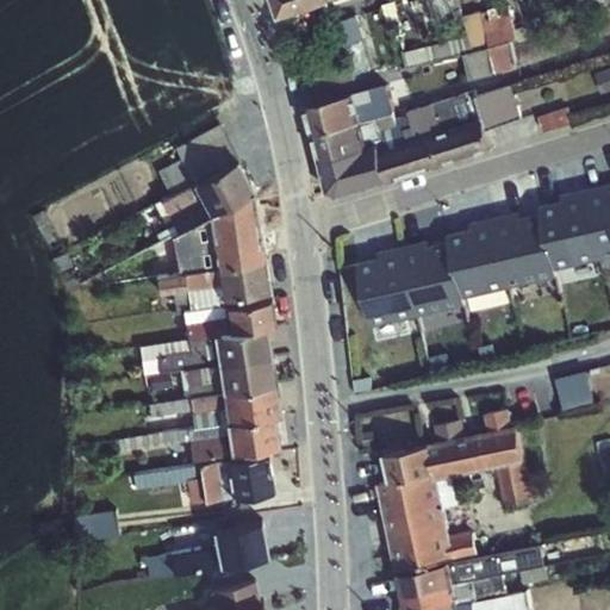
[(274,0),(281,16),(332,0),(331,0),(274,0)]
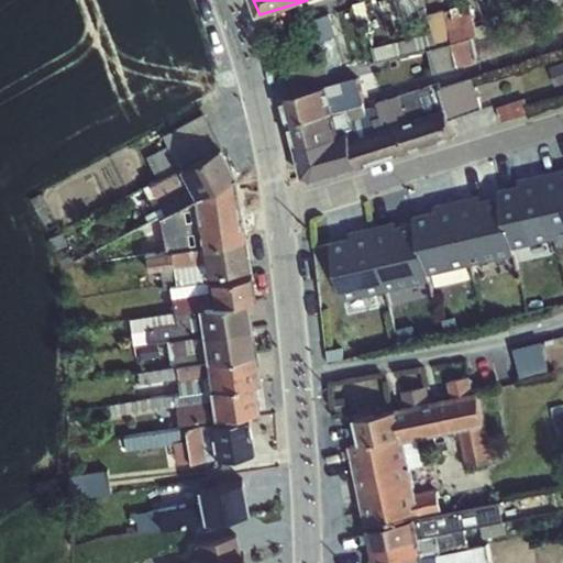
[(346,12),(349,39),(361,39),(360,11),(346,12)]
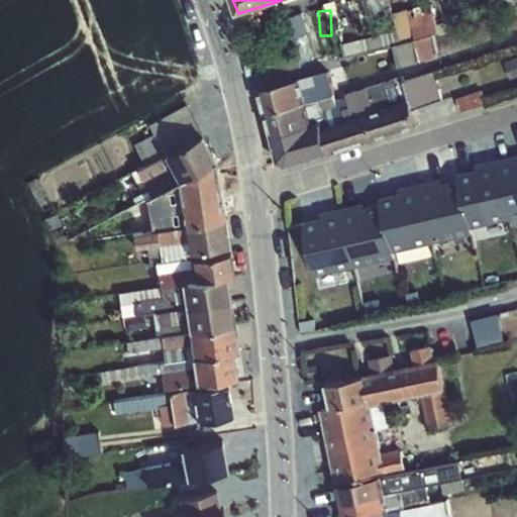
[(292,14),(297,39),(314,35),(309,11),(292,14)]
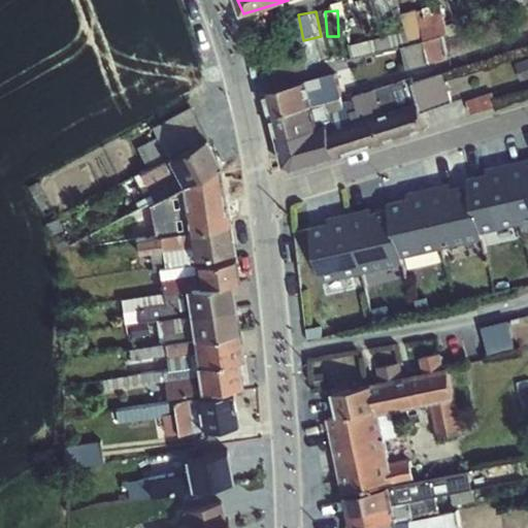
[(312,68),(309,52),(277,58),(281,74),(312,68)]
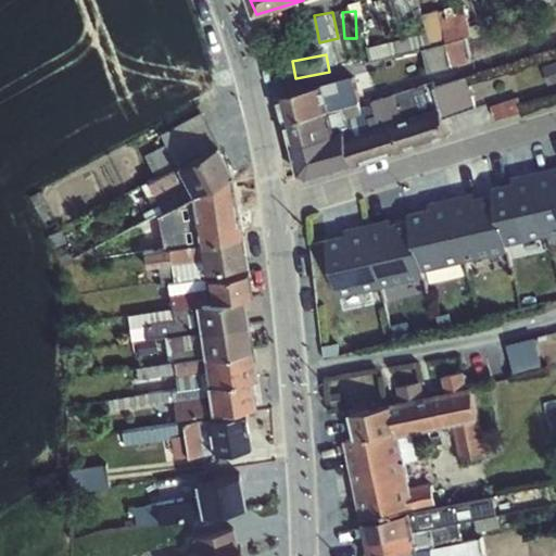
[(339,106),(359,101),(351,76),(279,96),(285,121),(339,106)]
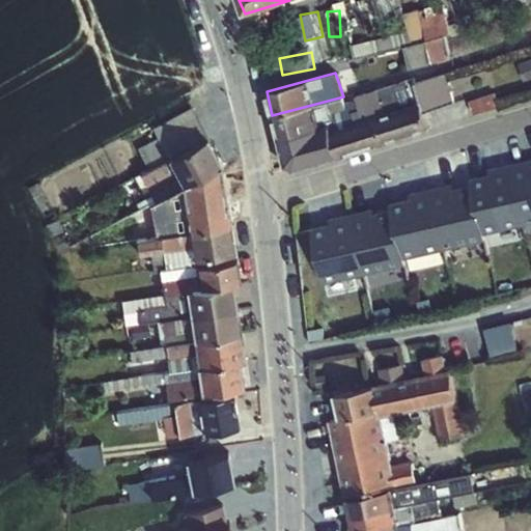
[(368,91),(385,143),(429,129),(425,112),(454,101),(445,73),(416,81),(414,77),(378,89),(378,88),(368,91)]
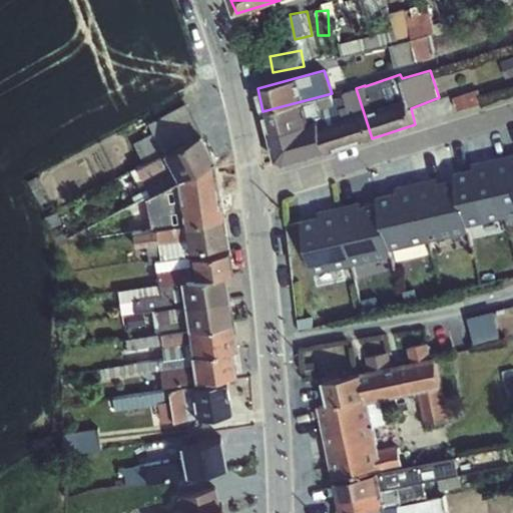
[(319,120),(328,151),(372,138),(356,88),(343,92),(343,96),(333,98),(332,93),(313,98),(319,120)]
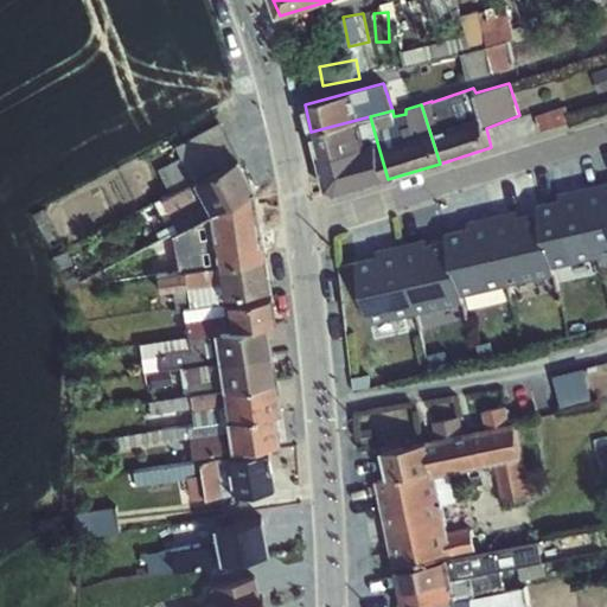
[(318,159),(377,142),(370,116),(311,132),(318,159)]
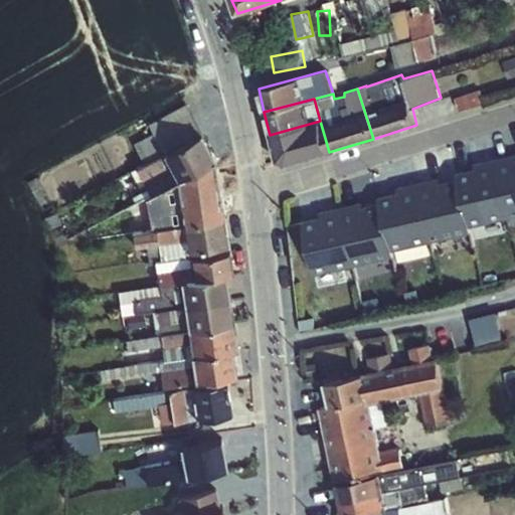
[(163,153),(199,134),(184,104),(147,124),(152,134),(134,143),(143,163),(134,168),(150,193),(177,179),(163,153)]
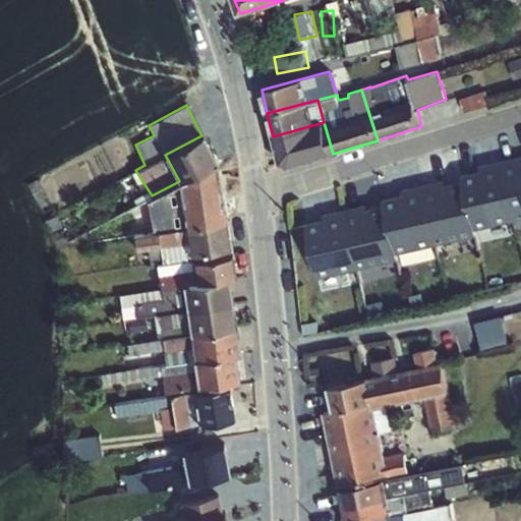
[(324,122),(273,136),(280,163),(289,168),(333,154),(324,122)]
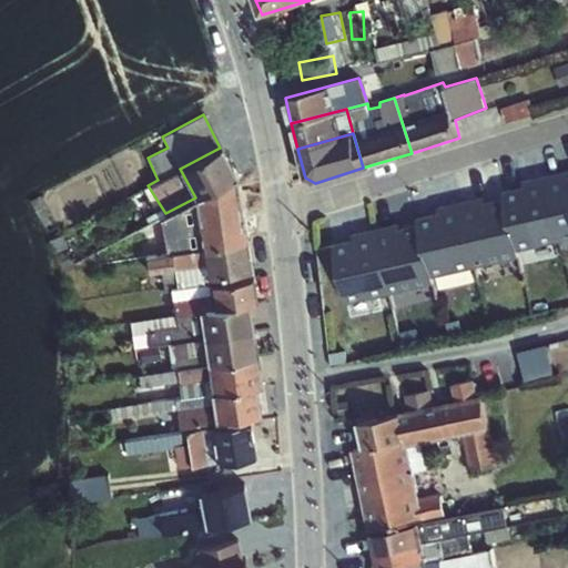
[(180,169),(195,198),(236,178),(220,148),(180,169)]
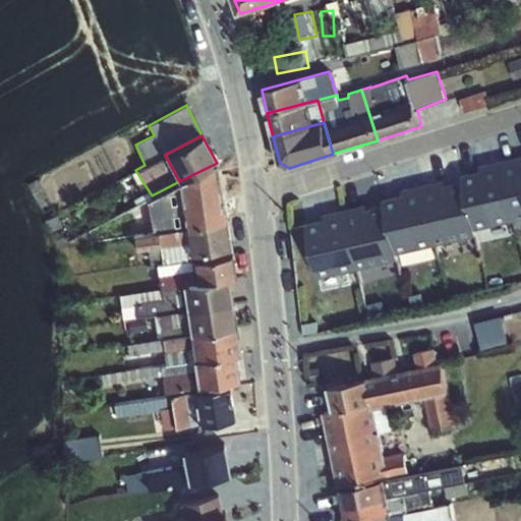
[(514,219),(520,217),(520,157),(500,161),(514,219)]
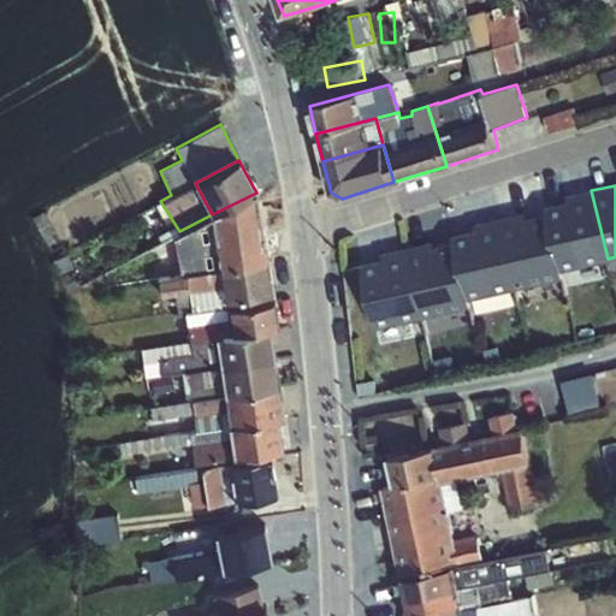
[(608,259),(591,190),(564,196),(566,202),(545,208),(546,215),(562,268),(608,259)]
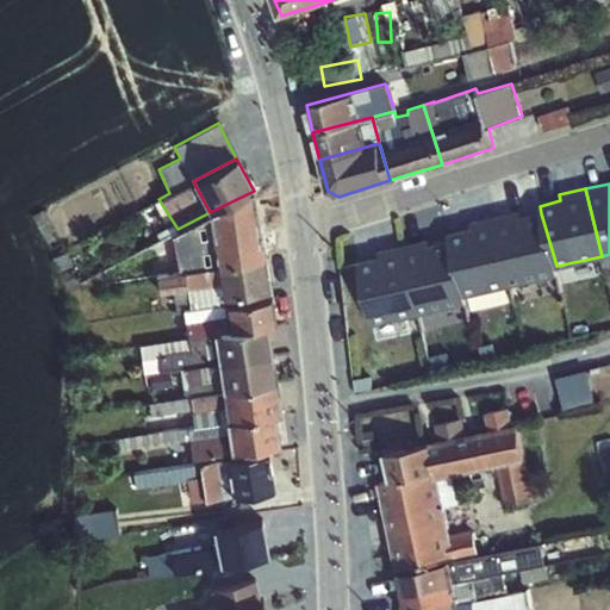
[(175,248),(213,243),(260,226),(254,191),(210,212),(178,229),(172,231),(175,248)]
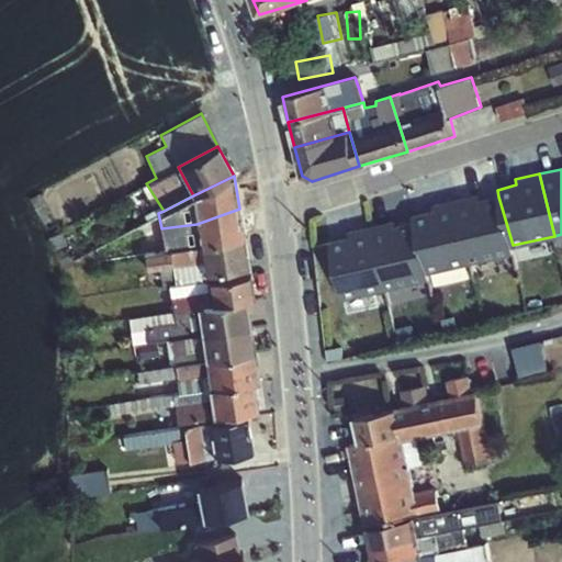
[(470,262),(515,253),(513,245),(498,197),(480,199),(479,193),(454,199),(470,262)]
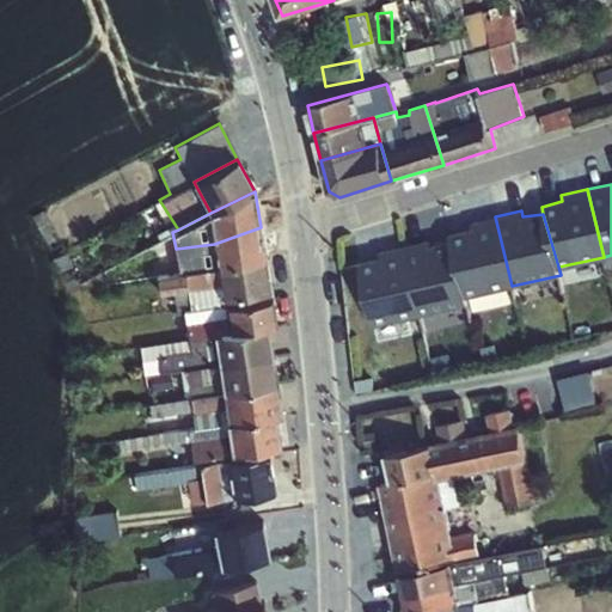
[(512,286),(495,216),(471,221),(472,230),(450,234),(451,242),(469,295),(512,286)]
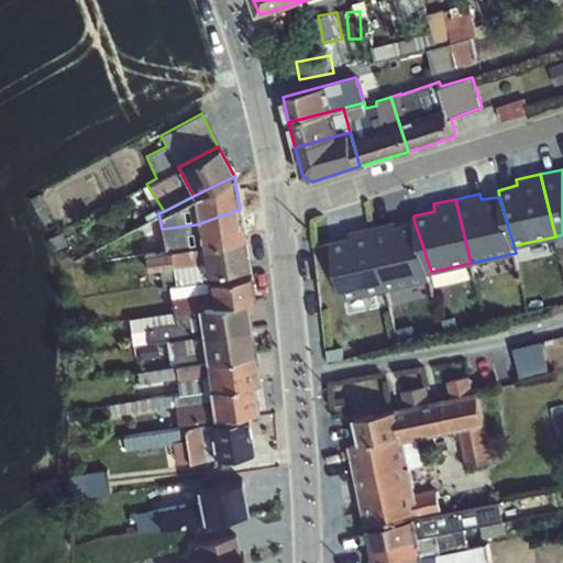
[(197,224),(200,245),(244,239),(240,209),(197,224)]
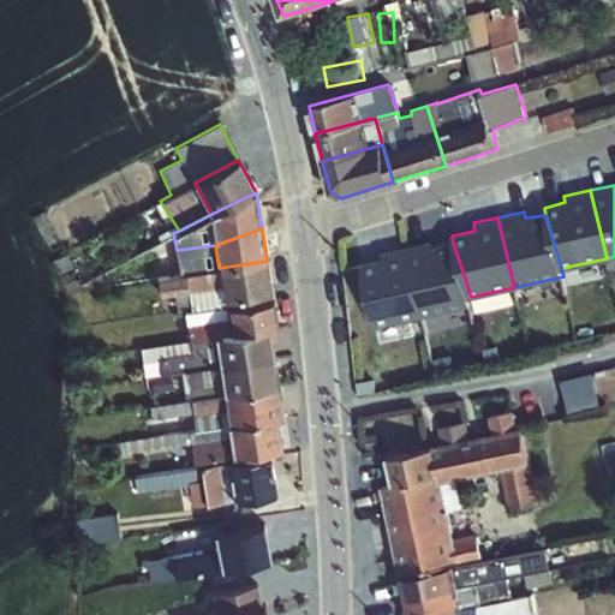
[(106,288),(112,287),(117,286),(127,284),(133,284),(185,274),(219,268),(215,245),(177,250),(173,233),(102,270),(105,285),(106,288)]
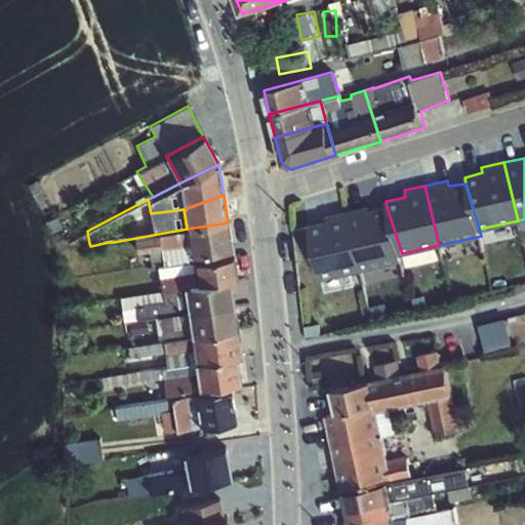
[(360,269),(402,259),(402,253),(387,207),(368,211),(366,206),(346,210),(360,269)]
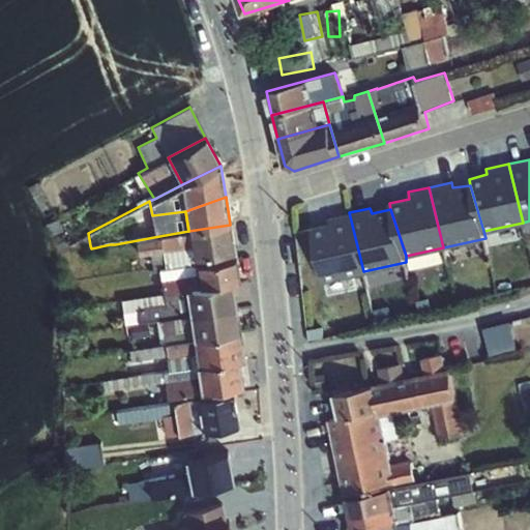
[(363,271),(349,212),(328,216),(329,224),(312,228),(324,281),(363,271)]
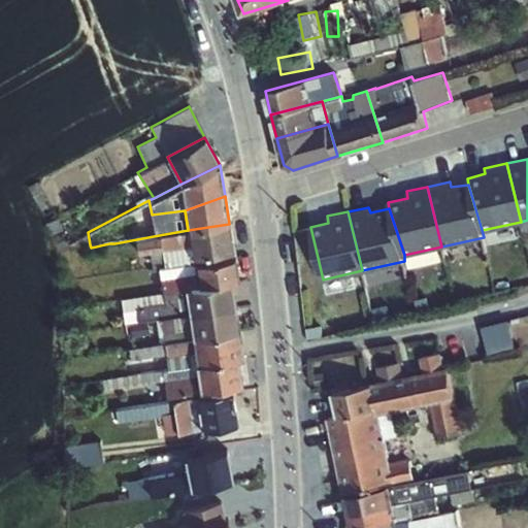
[(192,257),(202,255),(232,251),(229,224),(188,230),(192,257)]
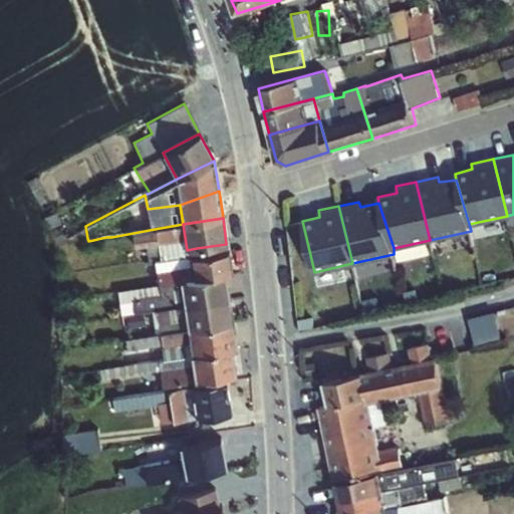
[(155,229),(111,237),(112,245),(135,241),(136,247),(147,246),(149,261),(153,261),(157,284),(180,279),(195,277),(191,256),(198,255),(197,248),(187,250),(183,224),(155,229)]
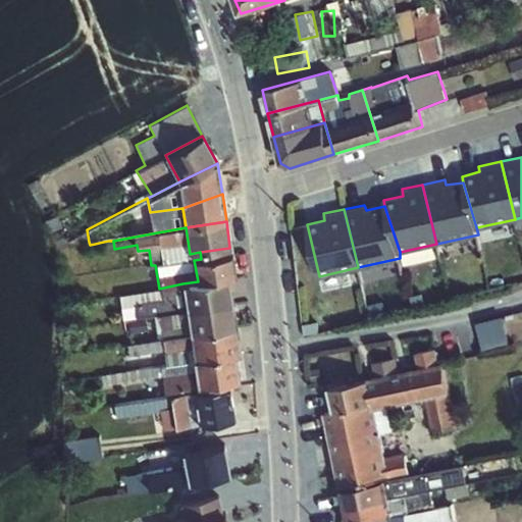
[(108,241),(99,243),(100,253),(110,252),(108,241)]
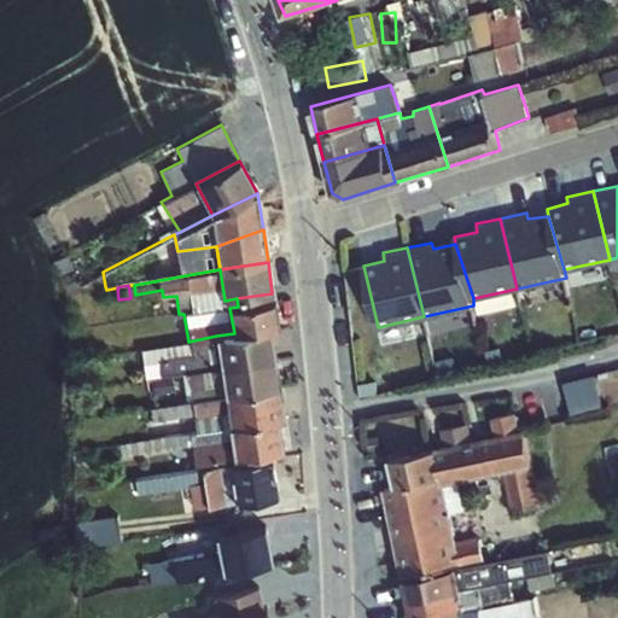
[(98,290),(104,302),(114,301),(112,289),(106,290),(105,286),(98,290)]
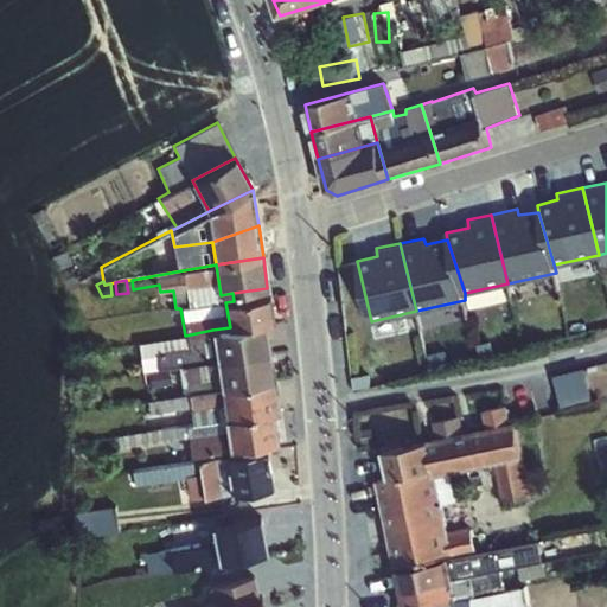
[(225,302),(230,327),(253,324),(253,326),(266,324),(273,323),(268,296),(234,301),(225,302)]
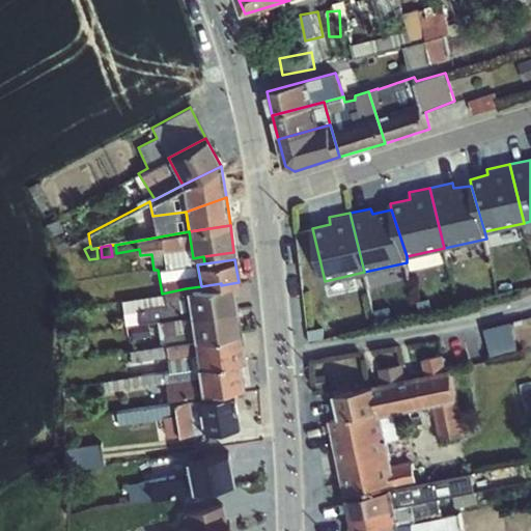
[(201,286),(186,288),(190,314),(235,308),(232,283),(221,285),(221,283),(201,286)]
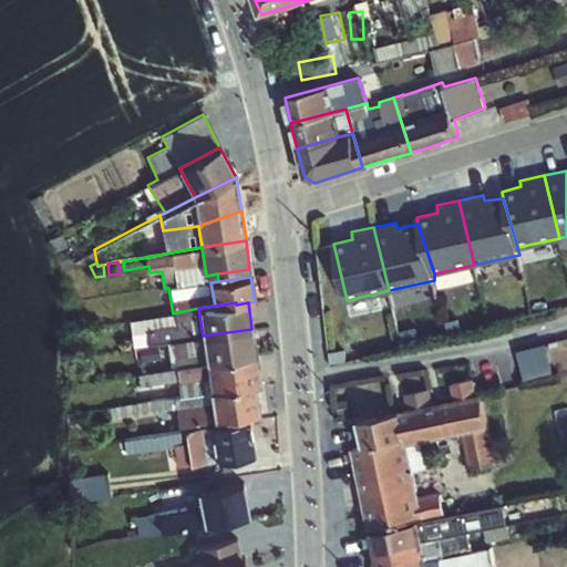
[(198,308),(173,313),(129,320),(133,348),(172,342),(203,336),(198,308)]
